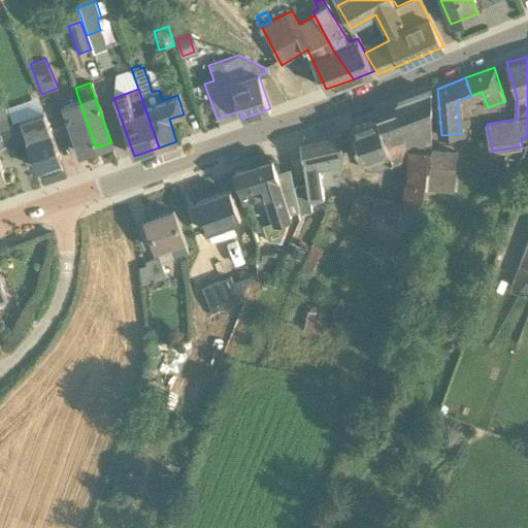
[(425,190),(431,146),(431,140),(432,90),(396,102),(397,110),(393,111),(409,158),(407,159),(407,178),(402,202),(356,192),(347,221),(391,230),(391,229),(396,231),(396,229),(413,233),(421,210),(425,190)]
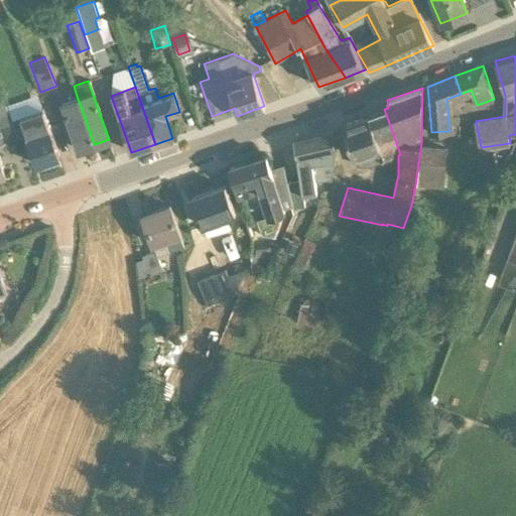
[(79,150),(94,144),(77,96),(61,102),(79,150)]
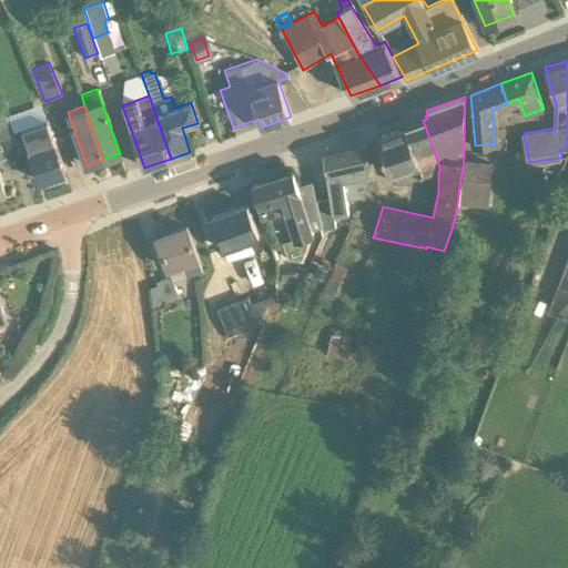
[(409,181),(438,171),(440,170),(423,120),(377,135),(393,181),(408,179),(409,181)]
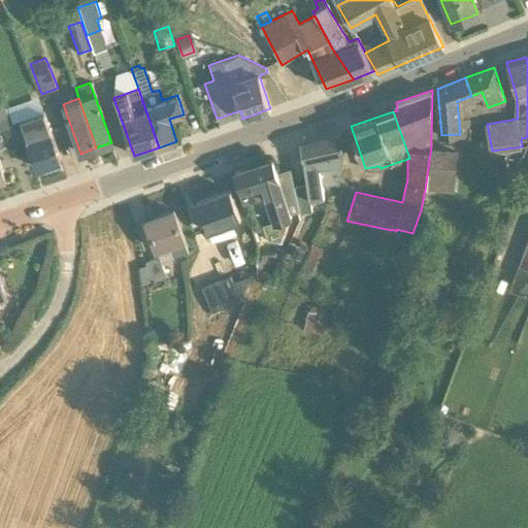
[(28,142),(37,169),(61,161),(43,112),(10,124),(19,145),(28,142)]
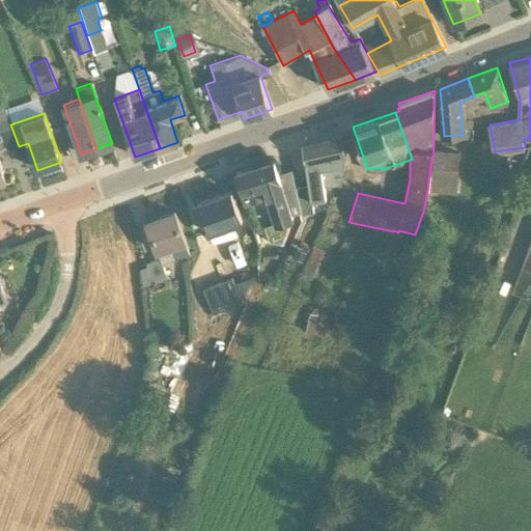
[(10,124),(7,116),(0,119),(0,183),(6,180),(0,165),(0,152),(19,146),(10,124)]
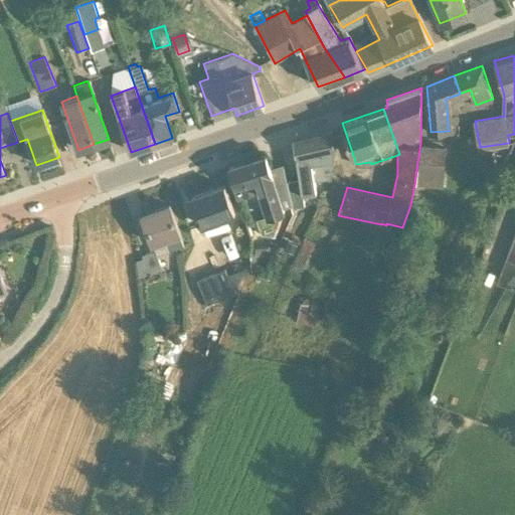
[(293,206),(304,206),(303,192),(317,191),(315,180),(331,179),(334,165),(334,158),(336,146),(333,130),(294,140),(300,177),(287,180),(293,206)]
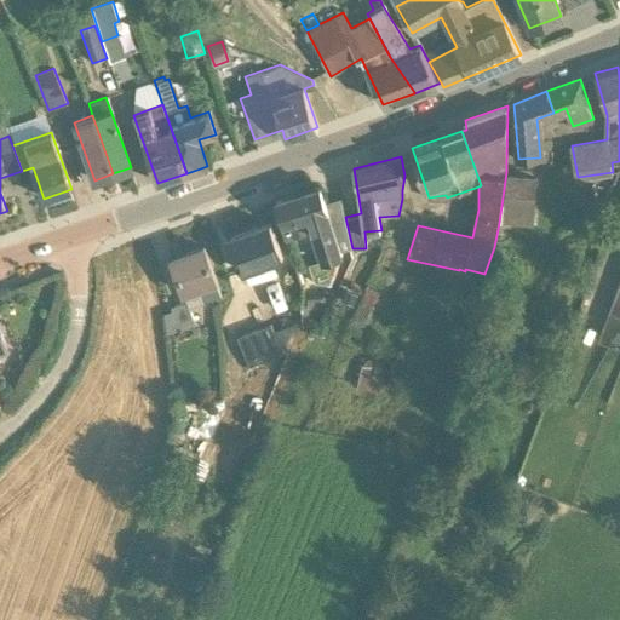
[(506,172),(499,223),(530,227),(532,220),(538,176),(521,174),(506,172)]
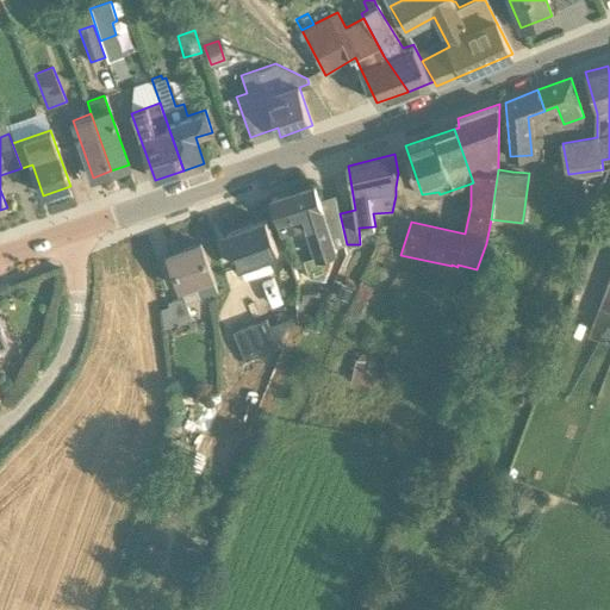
[(337,249),(316,182),(273,197),(285,230),(306,223),(317,255),(303,260),(309,278),(323,281),(325,282),(336,254),(337,249)]
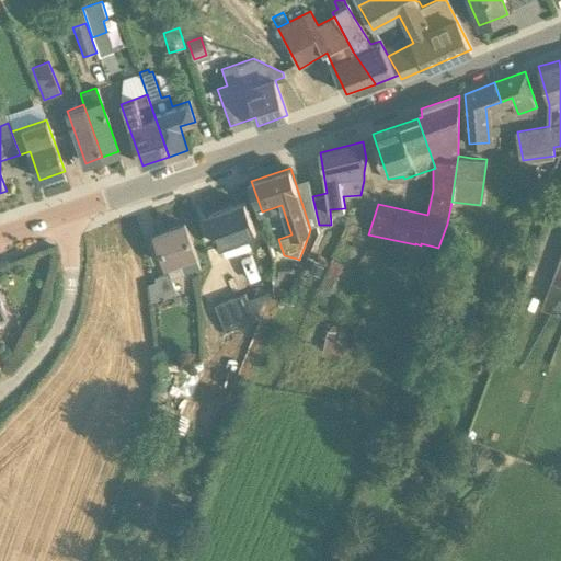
[(219,247),(258,232),(245,201),(207,214),(219,247)]
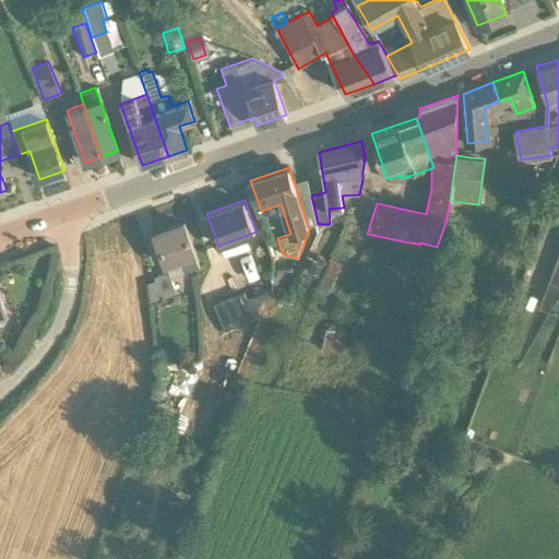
[(151,301),(163,298),(176,293),(170,276),(200,265),(183,222),(154,233),(170,270),(154,275),(156,280),(149,283),(151,301)]
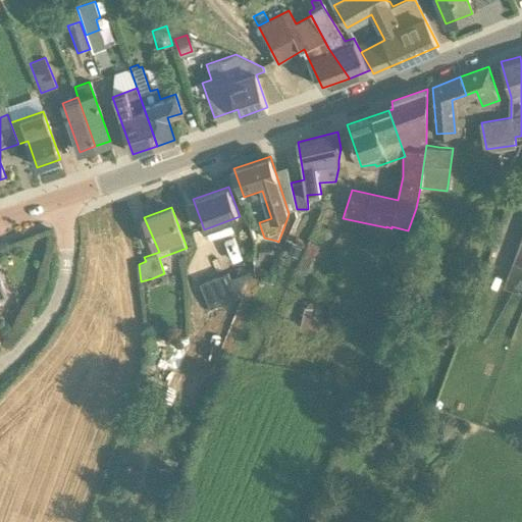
[(318,246),(307,242),(297,266),(308,271),(318,246)]
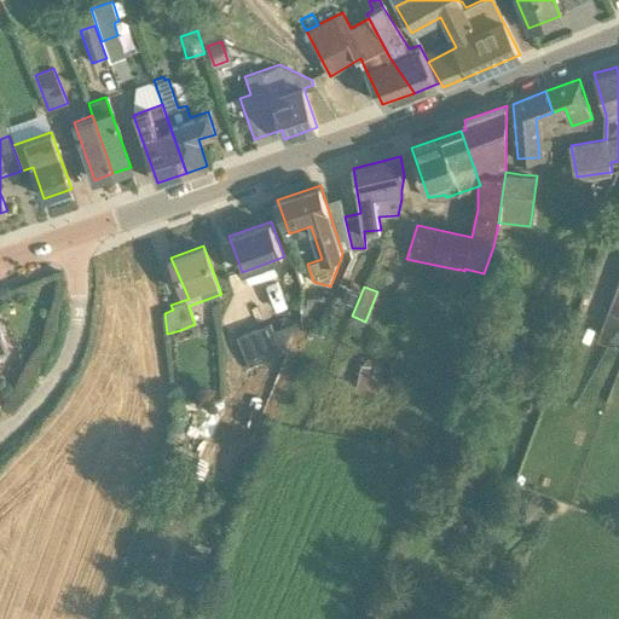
[(341,300),(352,306),(357,295),(346,289),(341,300)]
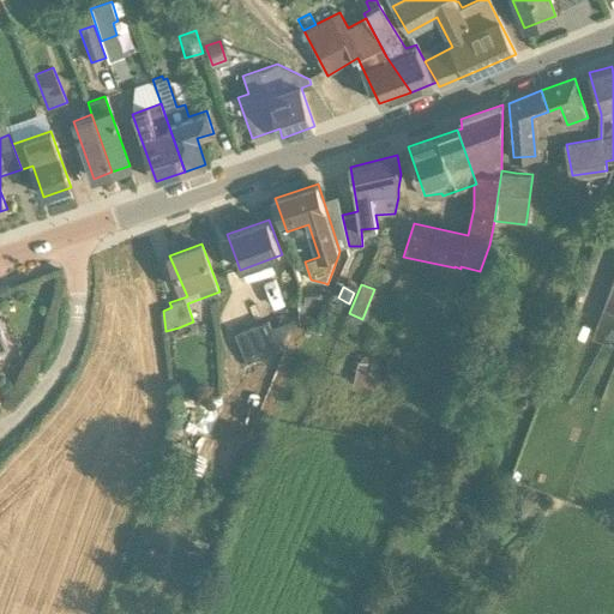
[(613,298),(608,296),(602,309),(613,313),(613,298)]
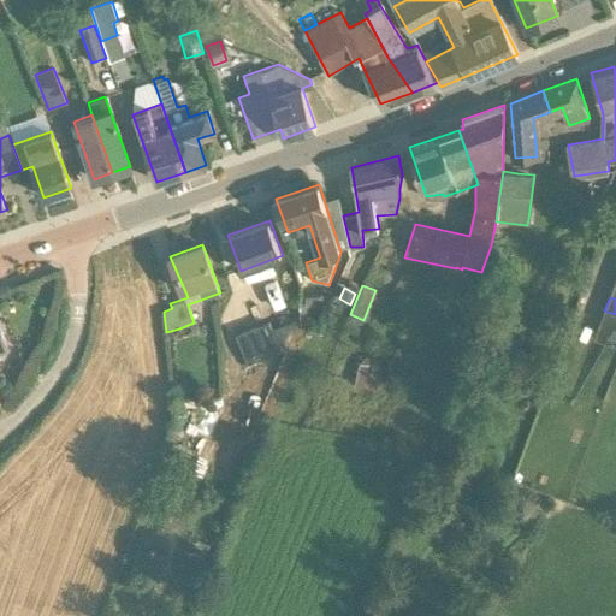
[(289,350),(301,325),(300,308),(279,315),(283,324),(272,327),(270,321),(236,333),(247,366),(289,350)]
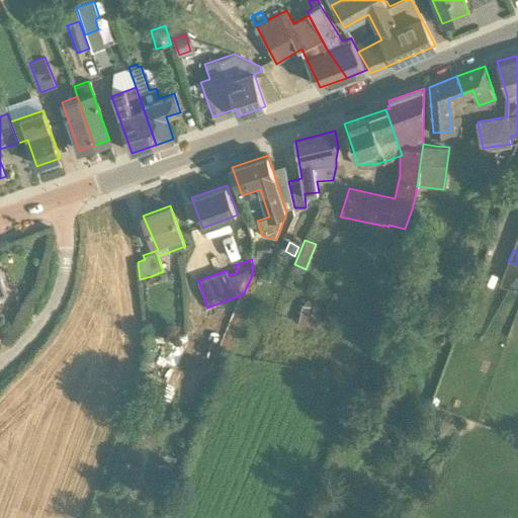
[(517,264),(508,261),(504,273),(517,278),(517,264)]
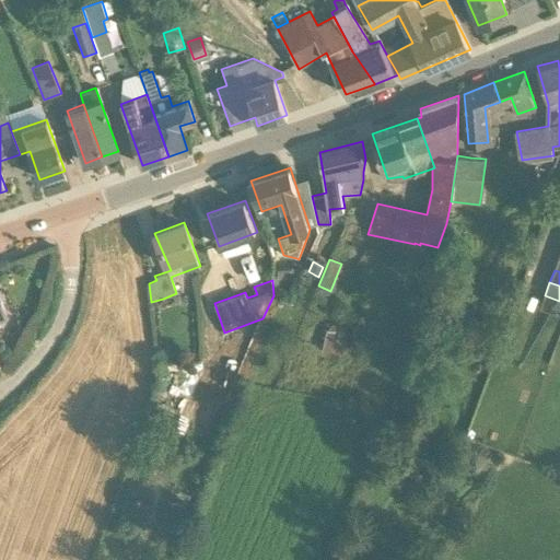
[(559,301),(545,295),(539,308),(559,315),(559,301)]
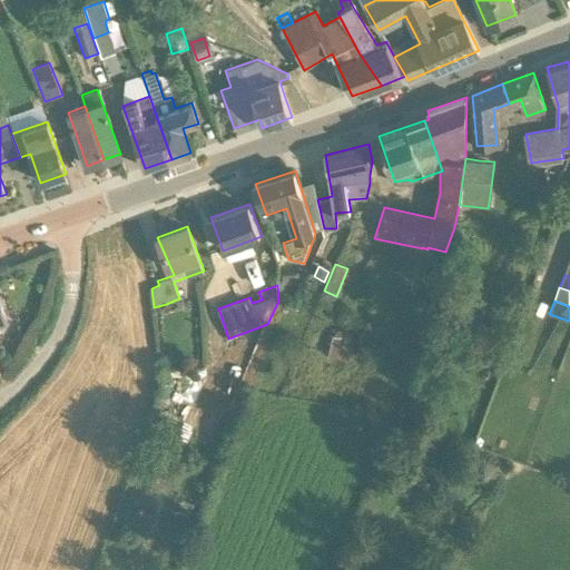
[(356,361),(362,333),(332,326),(325,354),(356,361)]
